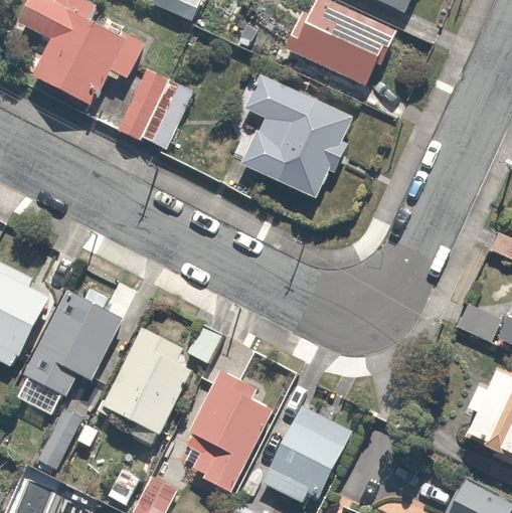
[(122,38),(89,20),(97,5),(88,0),(29,0),(18,22),(51,39),(32,74),(92,107),(108,75),(123,83),(147,38),(127,28),(122,38)]
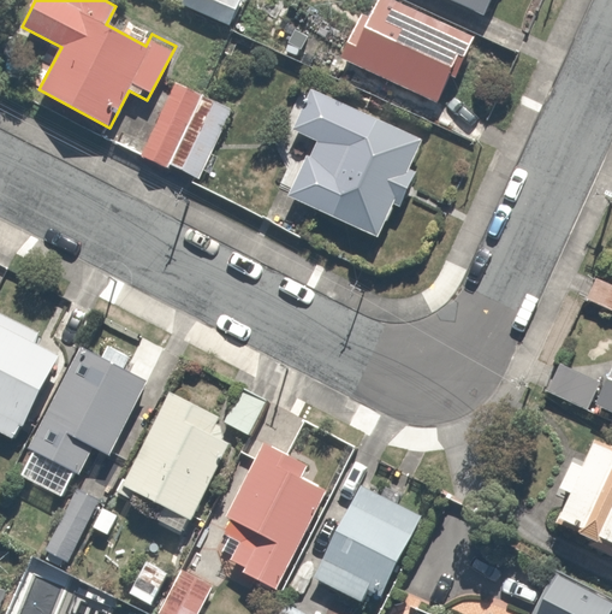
[(179,0),(178,4),(226,25),(237,0),(179,0)]
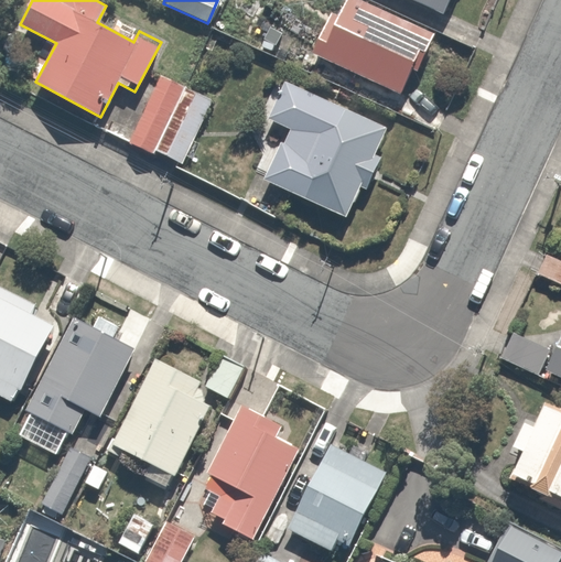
[(433,33),(359,0),(345,0),(341,11),(332,7),(310,54),(405,97),(433,33)]
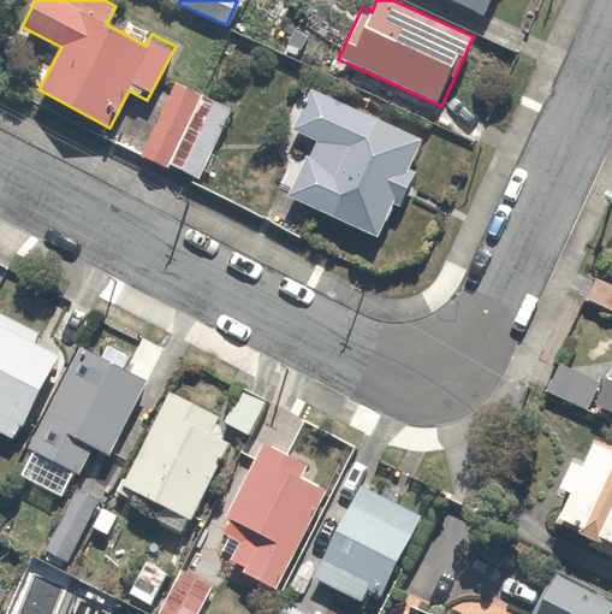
[(447,0),(483,16),(491,0),(447,0)]
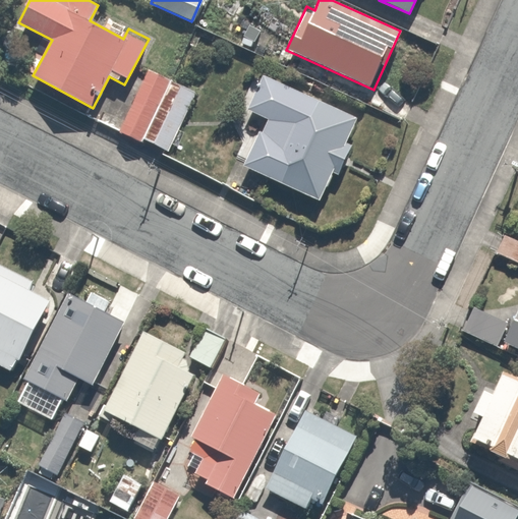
[(174,84),(150,70),(118,126),(142,140),(174,84)]
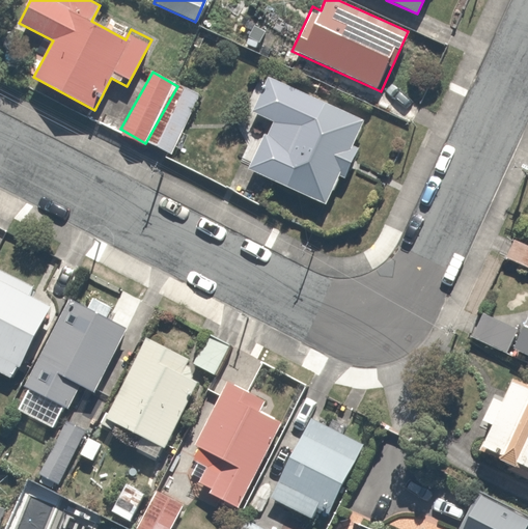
[(361,118),(269,76),(252,111),(269,118),(246,167),(323,202),(361,118)]
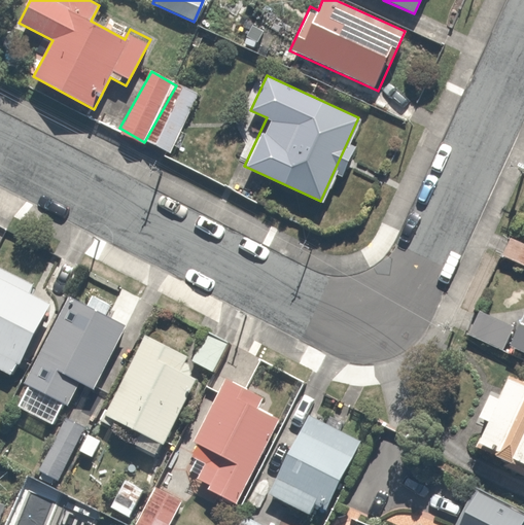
[(78,267),(57,255),(40,287),(62,299),(78,267)]
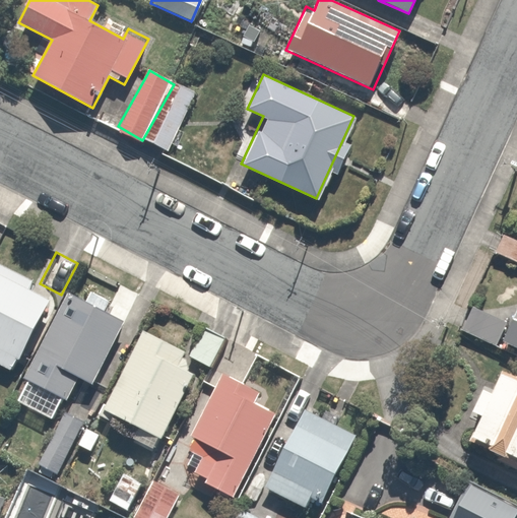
[(0,366),(10,371),(16,359),(19,361),(50,302),(28,290),(33,281),(0,265),(0,366)]
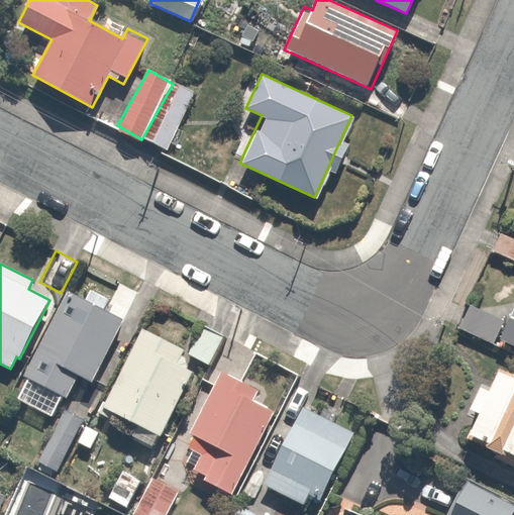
[(85,301),(68,292),(23,377),(27,380),(17,400),(50,417),(62,397),(66,399),(78,377),(92,384),(124,321),(103,310),(108,301),(90,291),(85,301)]
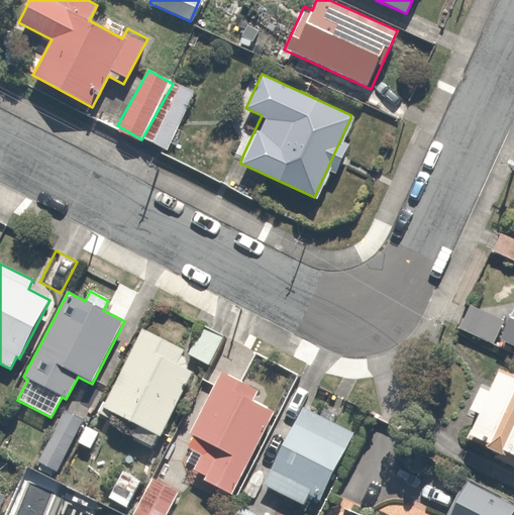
[(466,303),(455,328),(492,343),(502,318),(466,303)]
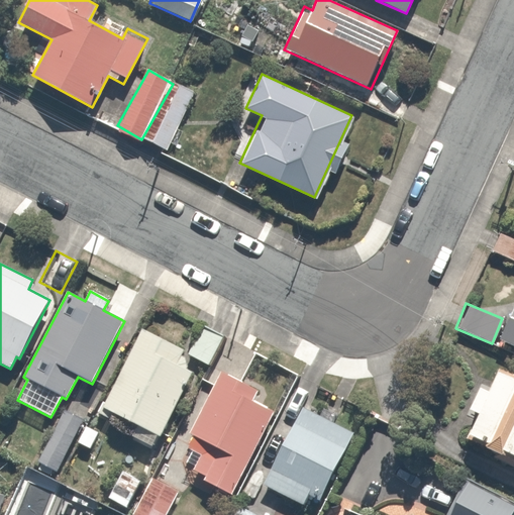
[(513,304),(498,338),(513,345),(513,304)]
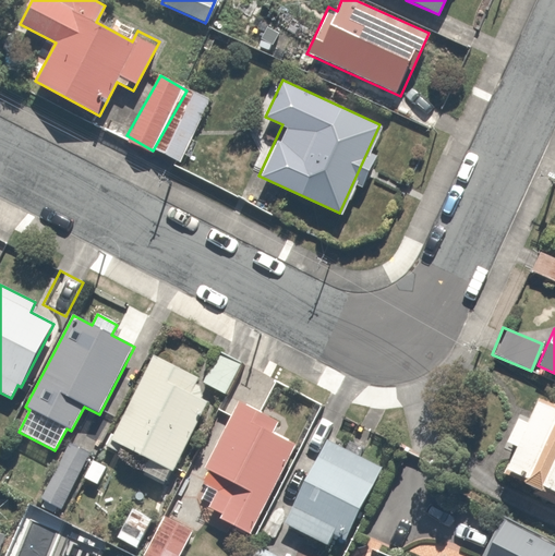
[(214,350),(198,381),(222,394),(238,362),(214,350)]
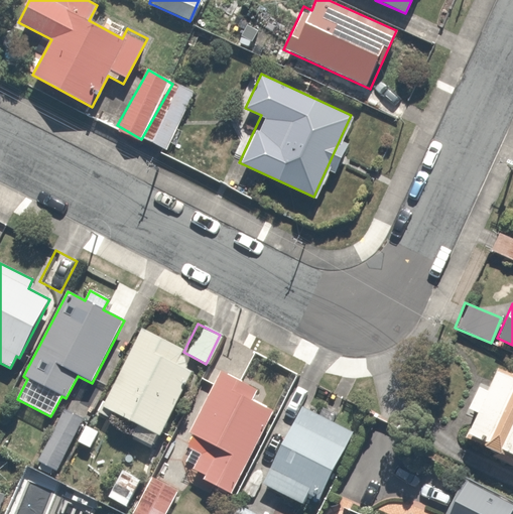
[(182,383),(181,347),(142,327),(102,403),(156,432),(182,383)]
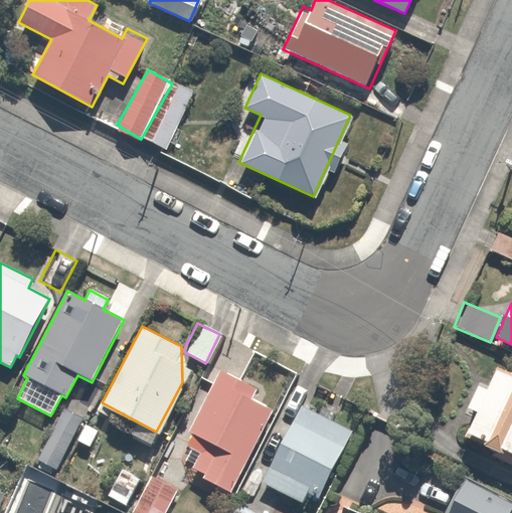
[(230,492),(276,405),(251,392),(254,386),(218,367),(187,430),(203,439),(187,470),(230,492)]
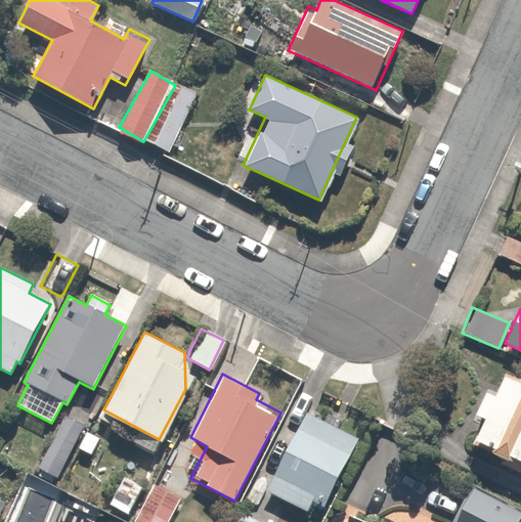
[(490,392),(477,417),(486,422),(478,440),(520,462),(520,379),(511,375),(500,396),(490,392)]
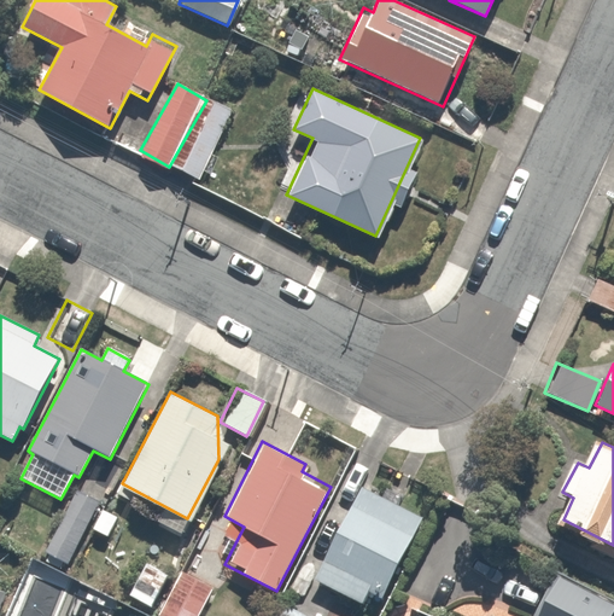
[(357,484),(310,577),(358,603),(367,586),(384,594),(422,518),(357,484)]
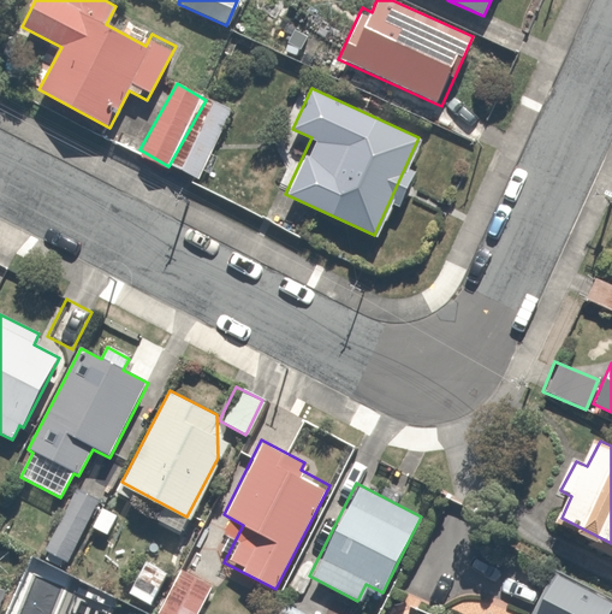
[(97,501),(75,489),(43,550),(66,562),(97,501)]
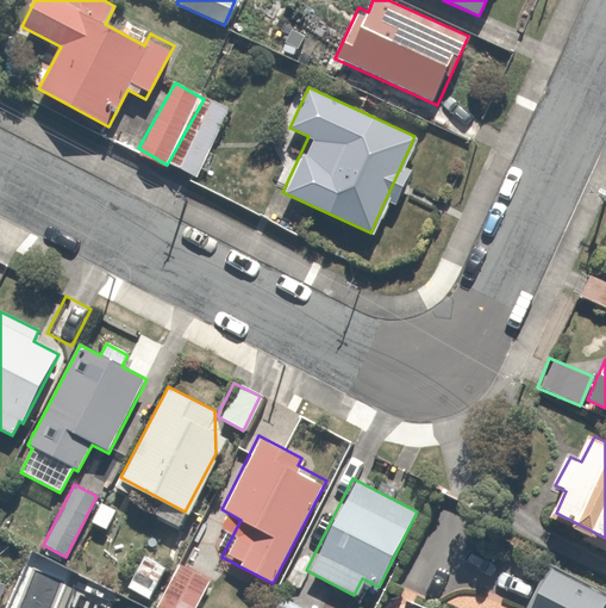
[(139,551),(122,584),(147,597),(164,564),(139,551)]
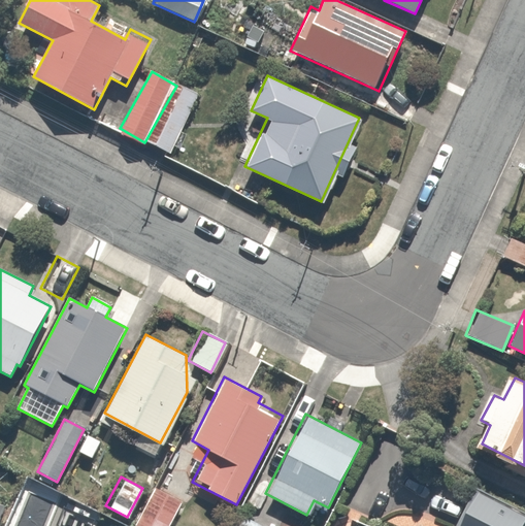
[(148,485),(129,523),(133,525),(165,525),(178,500),(148,485)]
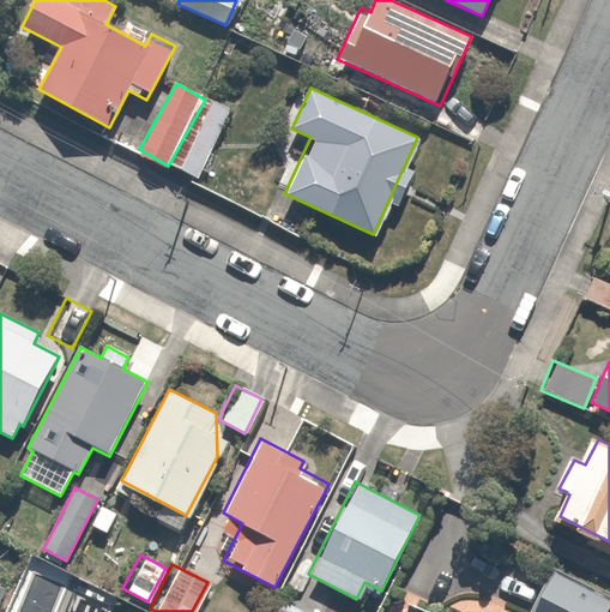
[(609,593),(555,567),(531,611),(605,611),(609,605),(609,593)]
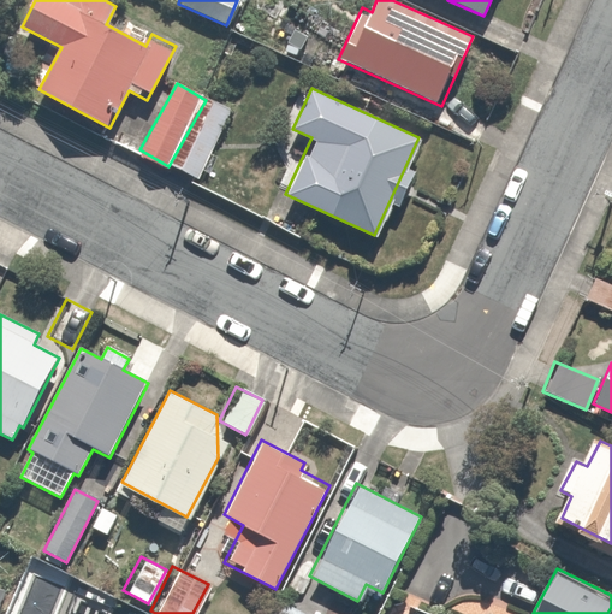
[(310,613),(281,600),(274,613),(310,613)]
